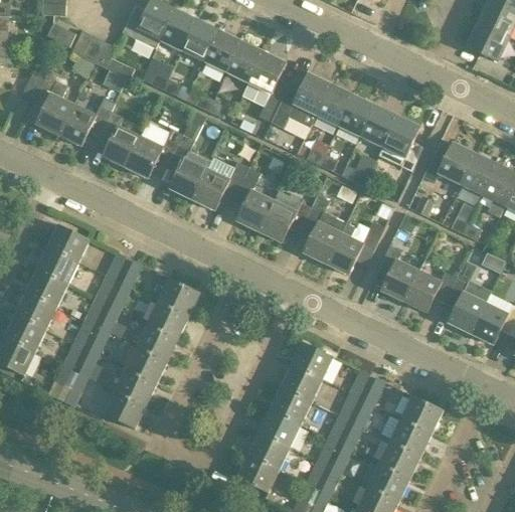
[(151,0),(145,12),(134,6),(122,31),(156,47),(161,39),(160,39),(175,7),(160,0),(151,0)]
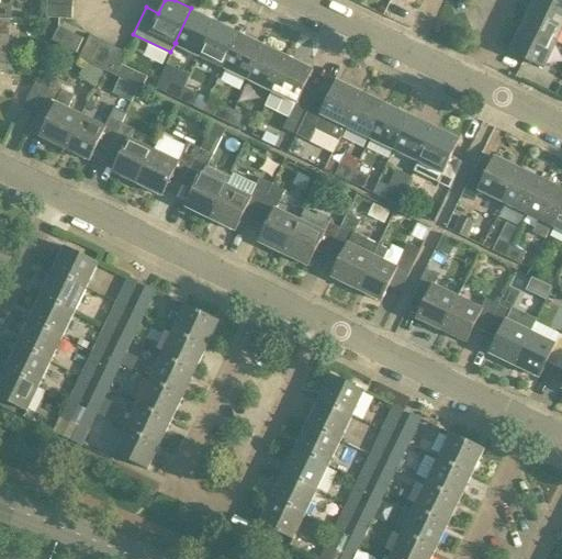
[(561,24),(561,10),(541,0),(534,0),(523,23),(555,38),(561,24)]
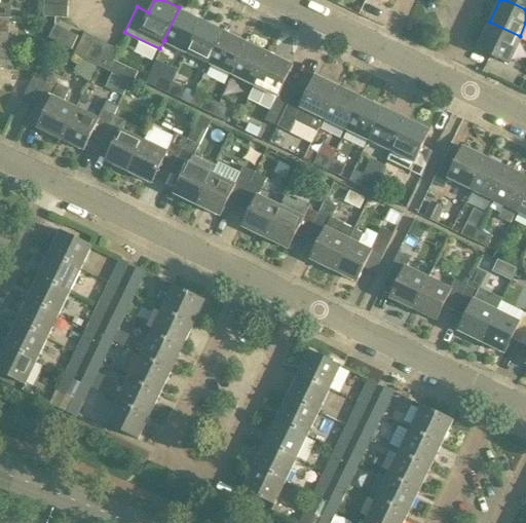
[(506,0),(525,9),(525,0),(506,0)]
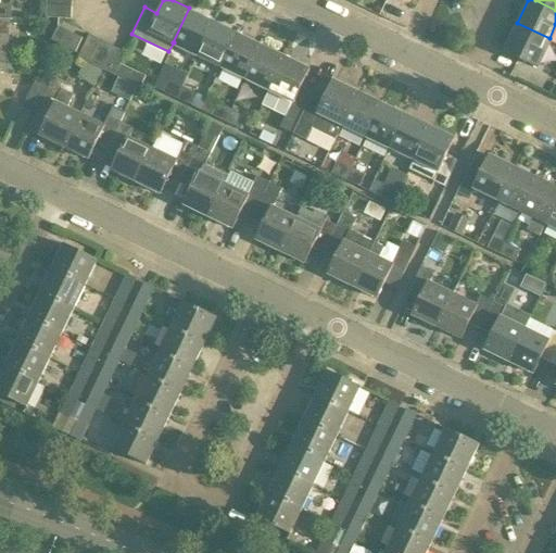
[(72,2),(46,1),(45,15),(71,16),(72,2)]
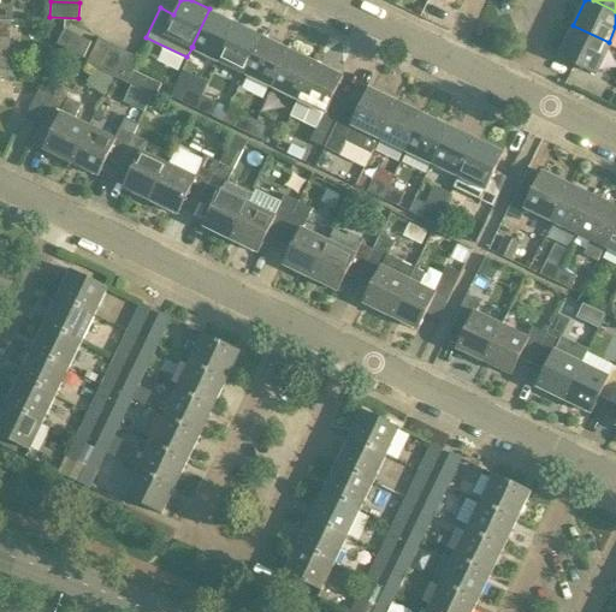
[(0,19),(10,19),(10,4),(0,3),(0,19)]
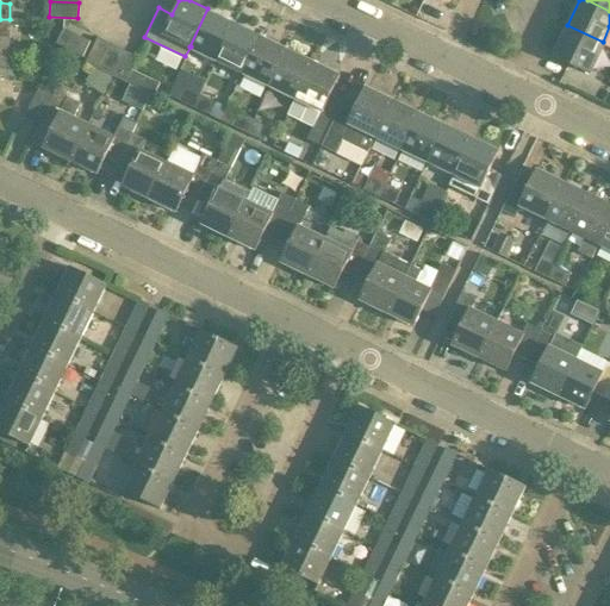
[(207,8),(190,47),(191,47),(216,60),(234,22),(207,8)]
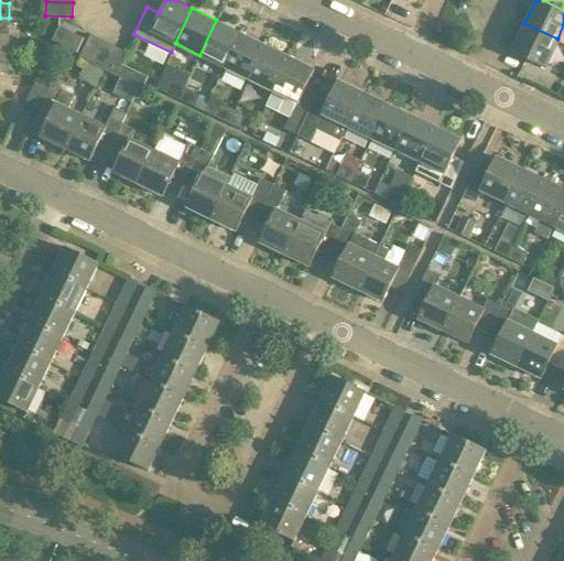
[(216,20),(199,55),(224,66),(240,31),(216,20)]
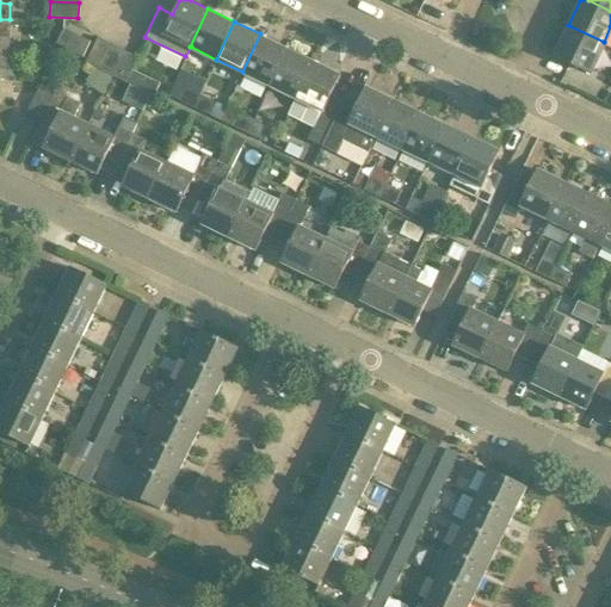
[(604,42),(568,25),(554,54),(590,70),(604,42)]
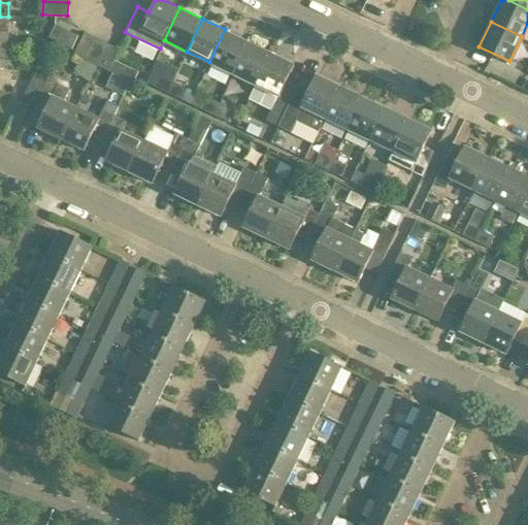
[(71,47),(77,34),(55,23),(47,36),(71,47)]
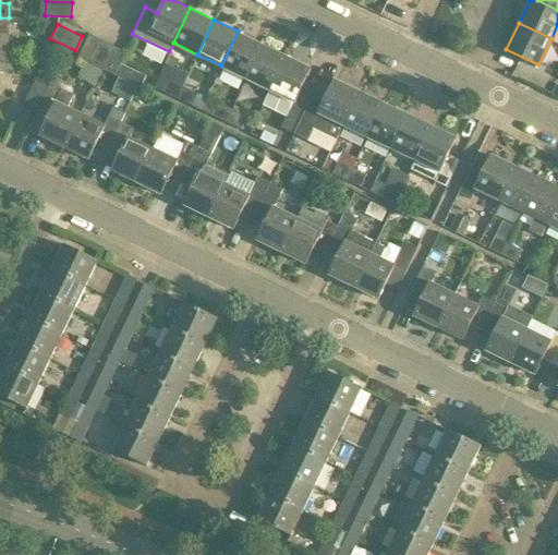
[(238,31),(221,65),(245,77),(262,43),(238,31)]
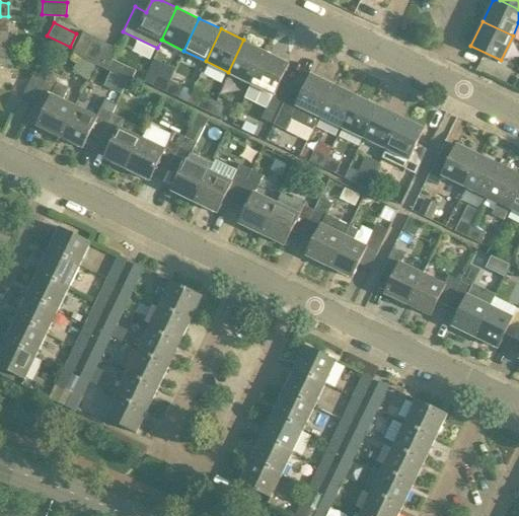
[(82,57),(93,34),(82,29),(72,52),(77,54),(82,57)]
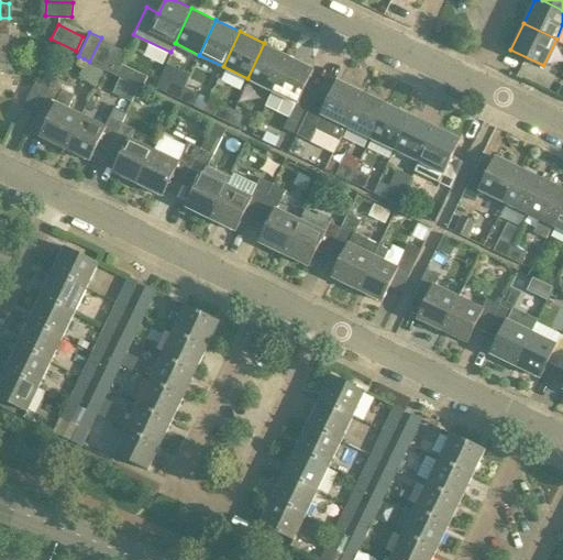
[(101,37),(89,62),(102,67),(113,44),(101,37)]
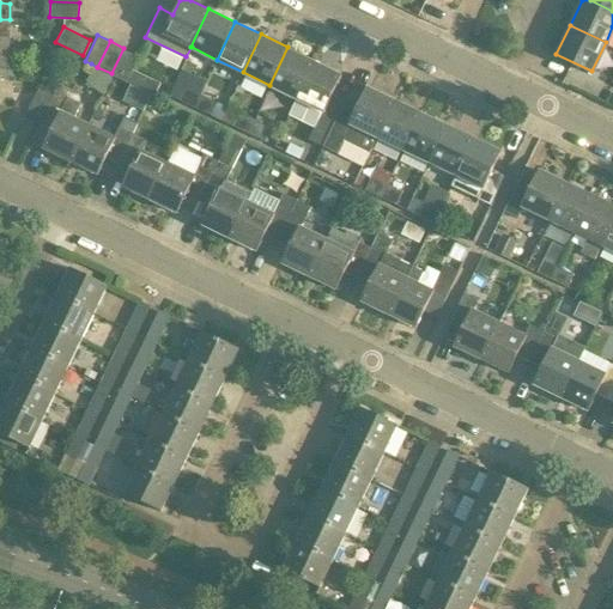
[(287,47),(269,85),(296,97),(314,60),(287,47)]
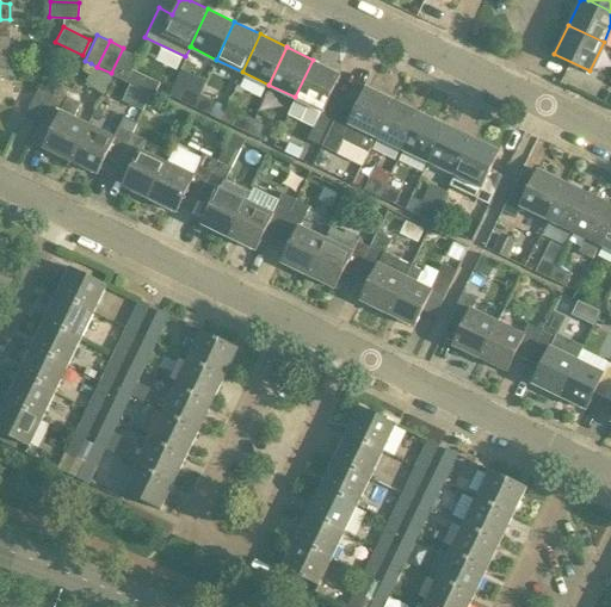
[(111,74),(124,80),(136,54),(123,48),(111,73),(111,74)]
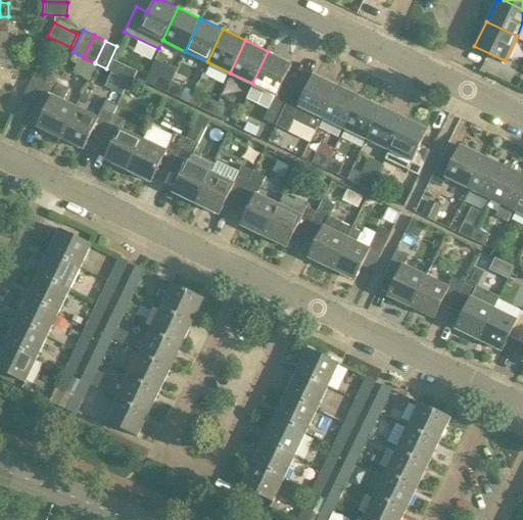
[(268,51),(252,83),(274,93),(270,102),(282,108),(294,83),(283,78),(290,61),(268,51)]
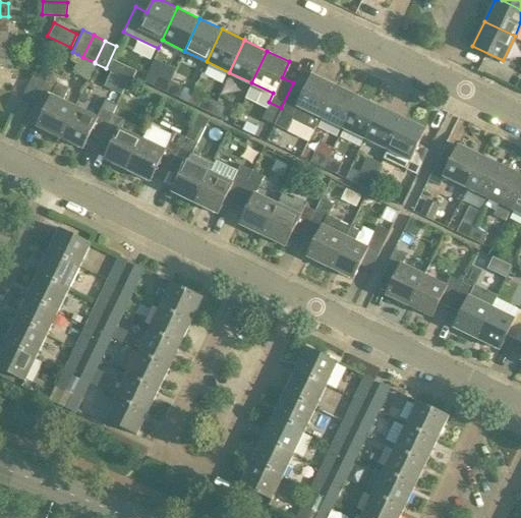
[(77,54),(73,70),(87,79),(95,63),(95,62),(82,57),(77,54)]
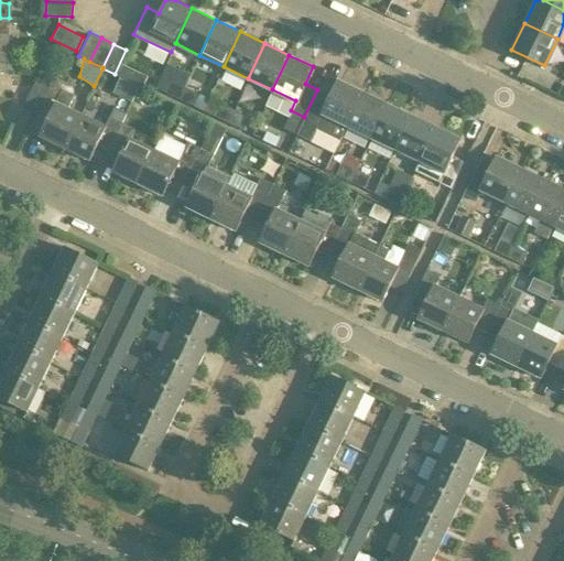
[(148,75),(132,67),(127,79),(139,85),(141,86),(148,75)]
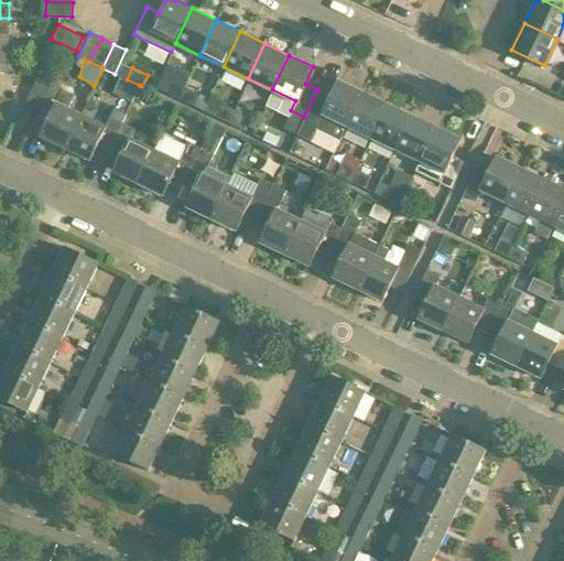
[(64,147),(80,112),(67,106),(74,93),(73,83),(54,74),(49,86),(34,114),(46,119),(39,135),(64,147)]
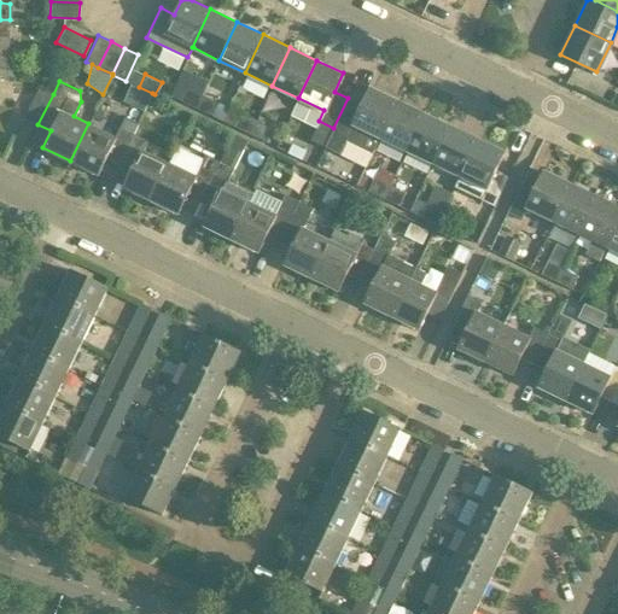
[(379,136),(397,99),(369,86),(361,104),(348,98),(333,128),(325,146),(339,153),(347,140),(372,152),(379,136)]
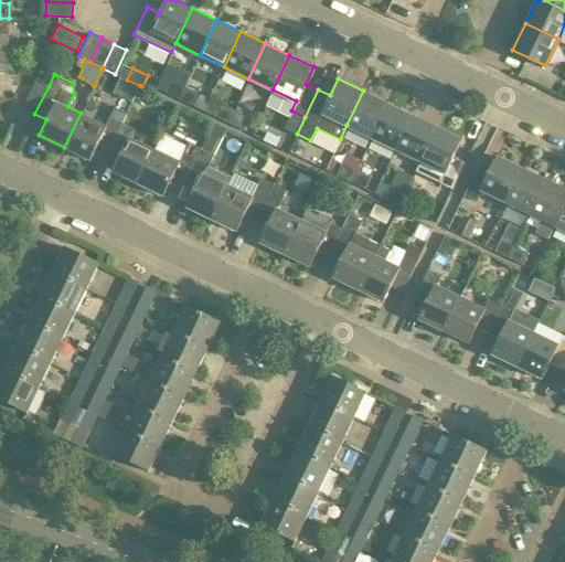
[(35,80),(22,108),(34,114),(49,86),(35,80)]
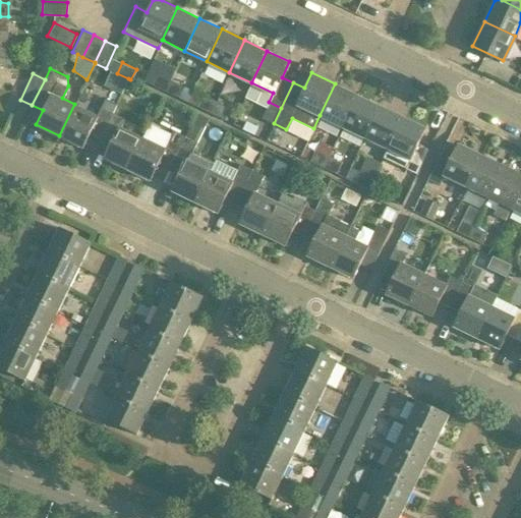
[(158,73),(153,83),(166,90),(171,79),(158,73)]
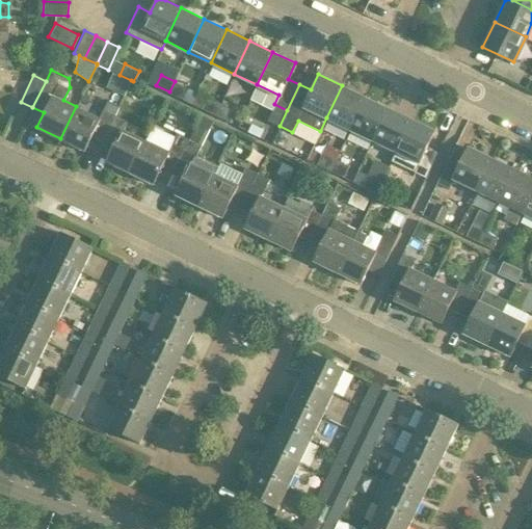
[(182,98),(187,87),(175,81),(169,91),(182,98)]
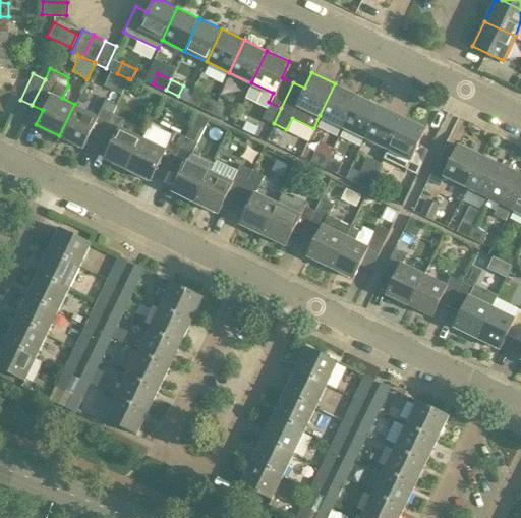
[(335,83),(320,115),(342,126),(357,95),(335,83)]
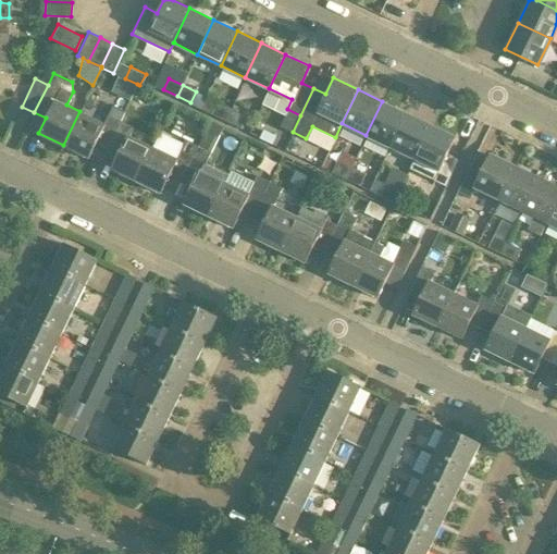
[(217,100),(210,112),(224,119),(230,108),(217,100)]
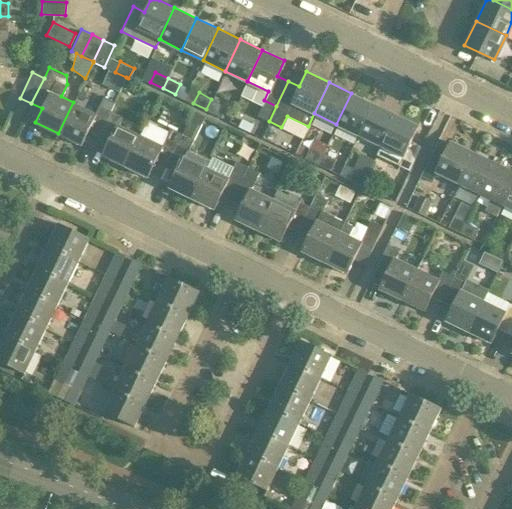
[(351,93),(336,124),(358,134),(373,103),(351,93)]
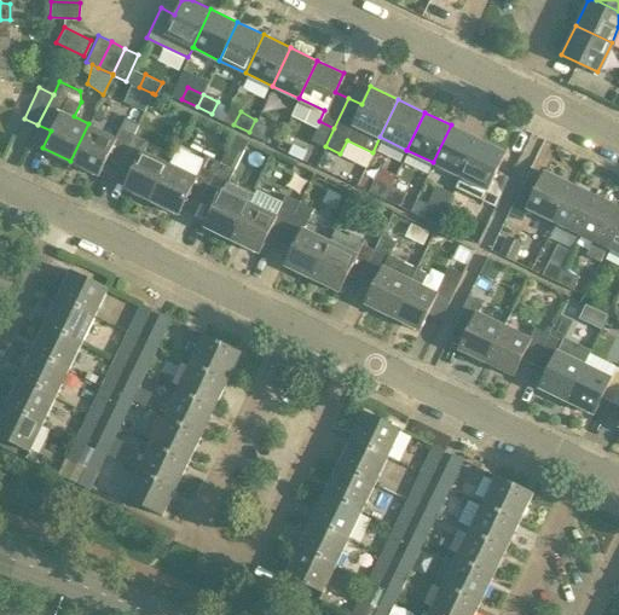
[(88,123),(70,161),(97,174),(105,157),(119,163),(133,133),(139,121),(126,115),(116,137),(88,123)]
